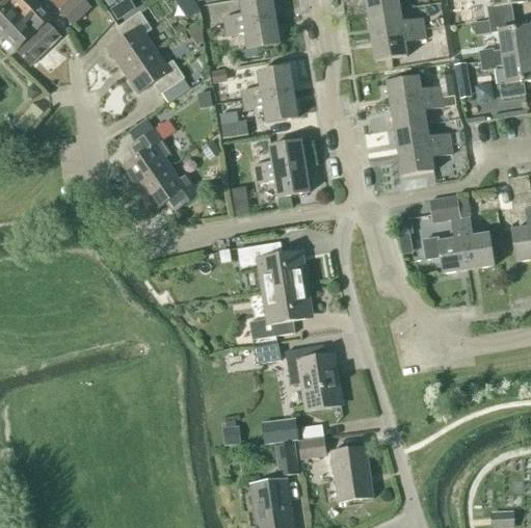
[(0,0),(0,14),(14,2),(11,0),(0,0)]
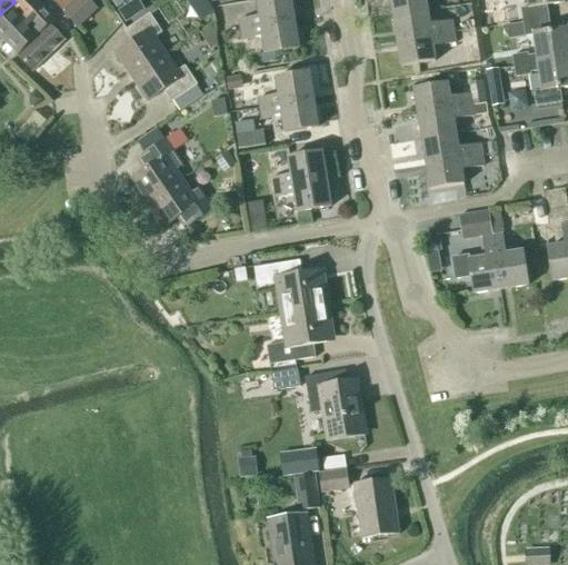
[(40,0),(17,0),(15,2),(26,15),(40,0)]
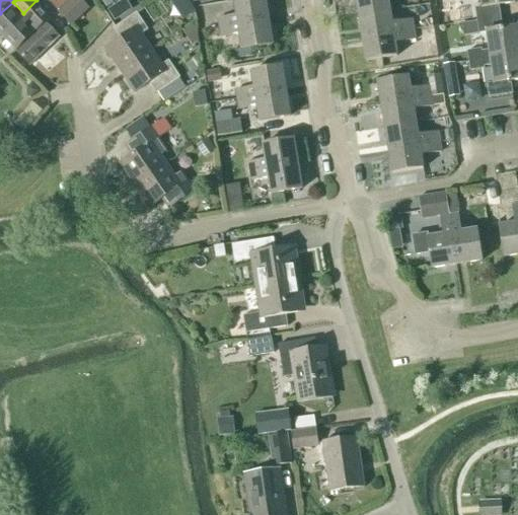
[(46,20),(51,15),(37,0),(23,13),(38,28),(46,20)]
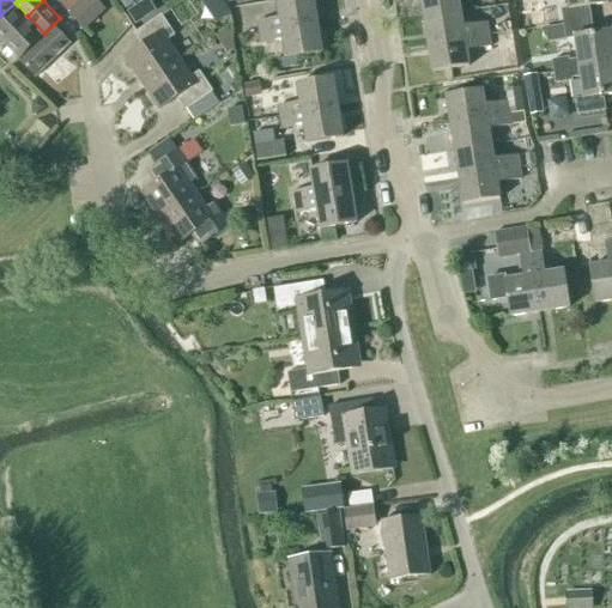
[(59,0),(67,10),(77,0),(59,0)]
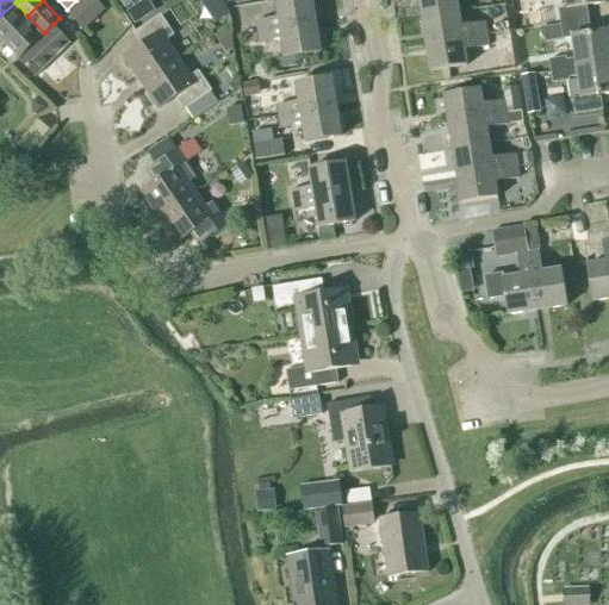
[(84,27),(106,7),(100,0),(85,0),(70,13),(84,27)]
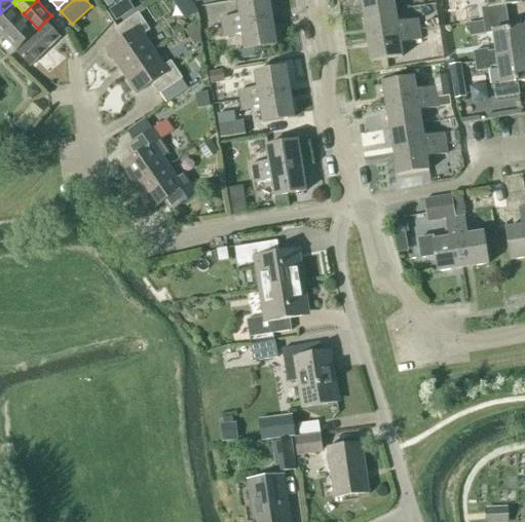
[(122,0),(110,8),(118,20),(133,10),(135,8),(129,0),(122,0)]
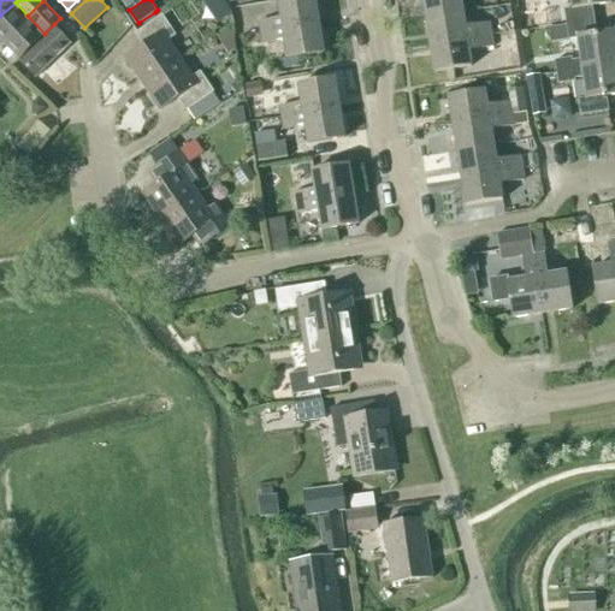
[(207,0),(218,19),(234,11),(226,0),(207,0)]
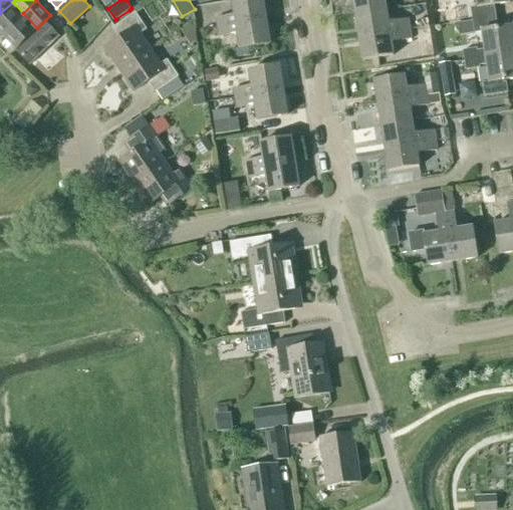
[(218,25),(267,17),(264,0),(232,0),(234,13),(217,15),(218,25)]
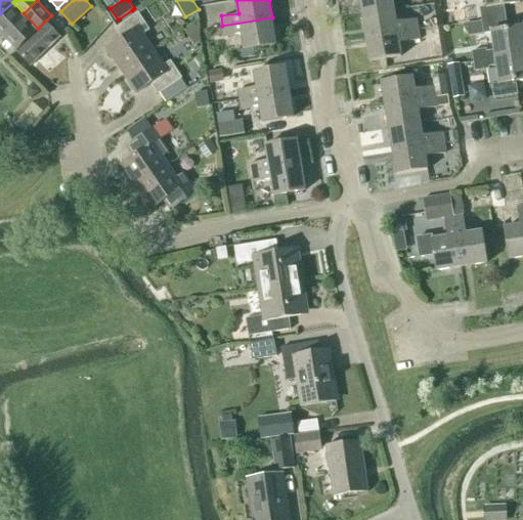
[(360,0),(362,12),(394,7),(393,0),(360,0)]
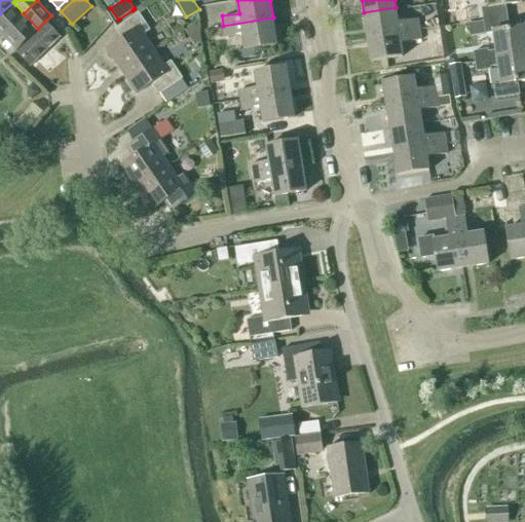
[(488,0),(489,5),(482,5),(484,19),(508,14),(505,2),(522,0),(488,0)]
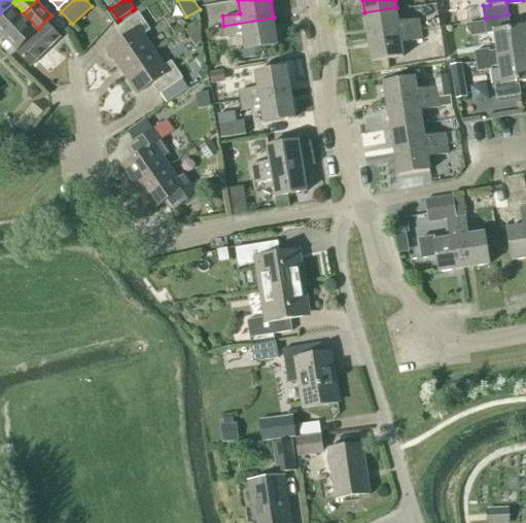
[(24,13),(13,2),(0,13),(0,31),(16,47),(16,48),(16,49),(38,29),(24,13)]
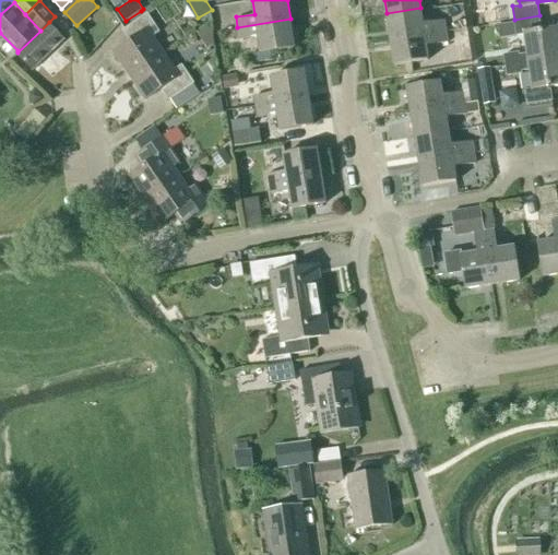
[(391,37),(446,30),(443,18),(423,21),(420,8),(387,13),(391,37)]
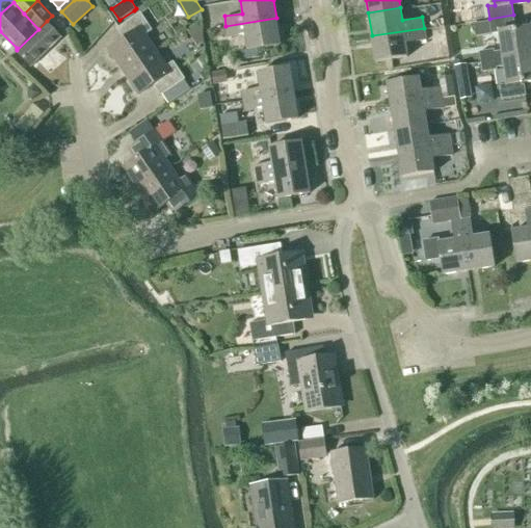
[(124,70),(156,48),(144,32),(152,27),(140,10),(116,27),(124,37),(108,48),(124,70)]
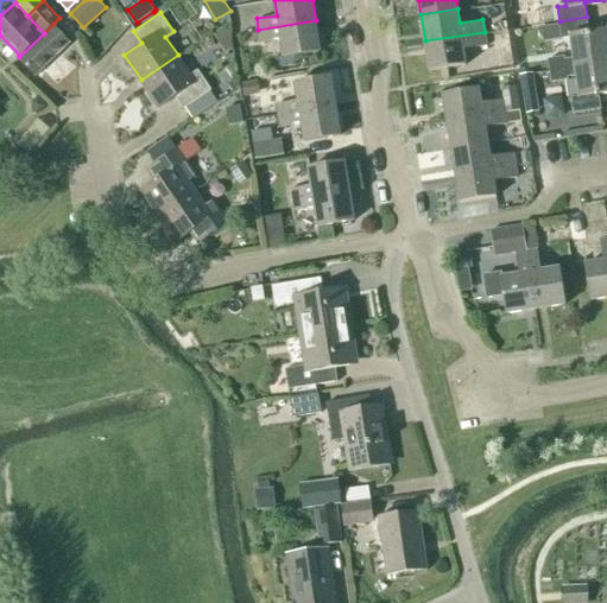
[(564,54),(549,56),(550,69),(606,59),(606,29),(589,32),(587,17),(560,21),(562,36),(570,35),(573,56),(566,57),(564,54)]
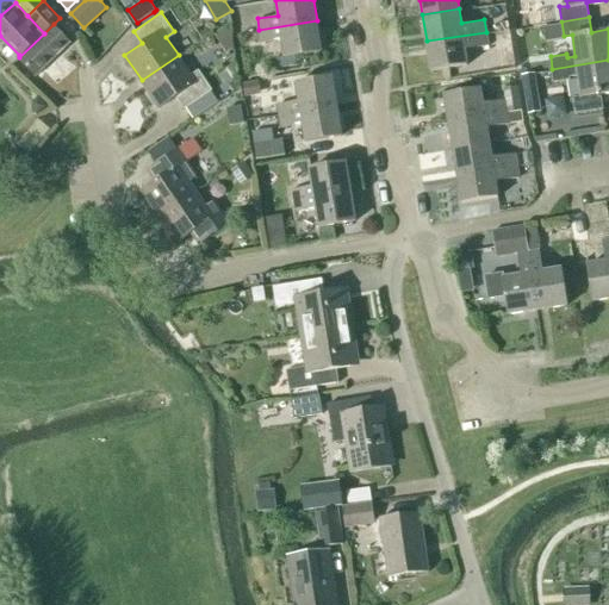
[(317,20),(259,30),(261,41),(281,37),(285,54),(285,55),(297,54),(321,49),(317,20)]
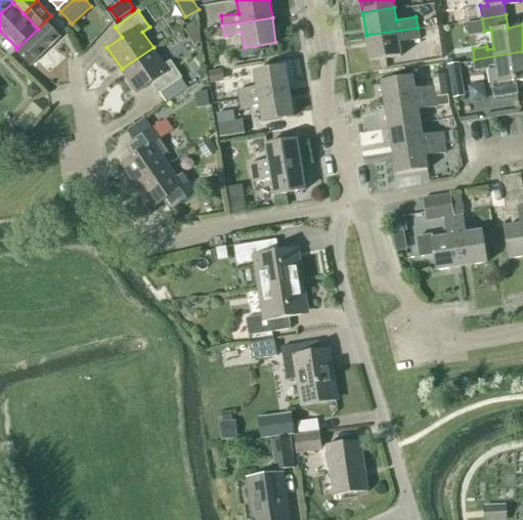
[(38,29),(16,49),(31,63),(59,35),(46,20),(38,29)]
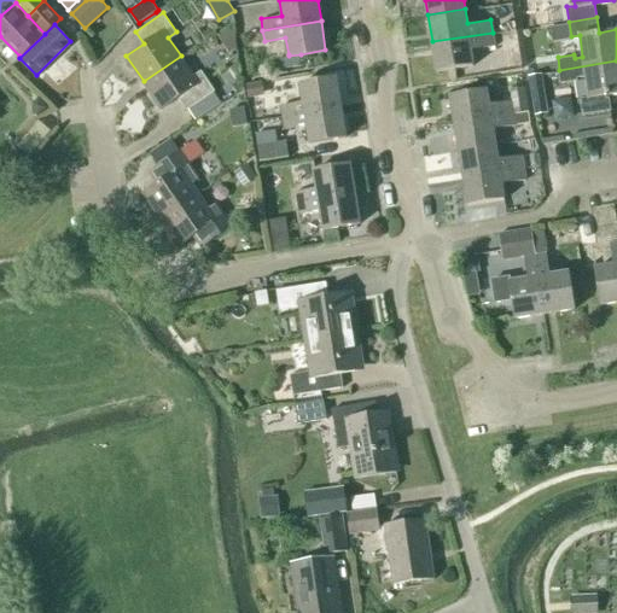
[(493,33),(432,41),(436,70),(473,64),(471,47),(495,44),(493,33)]
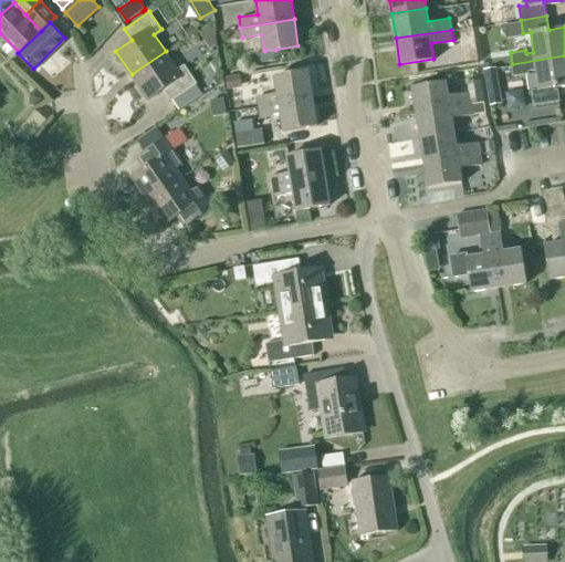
[(264,50),(257,51),(259,60),(276,58),(275,50),(264,51),(264,50)]
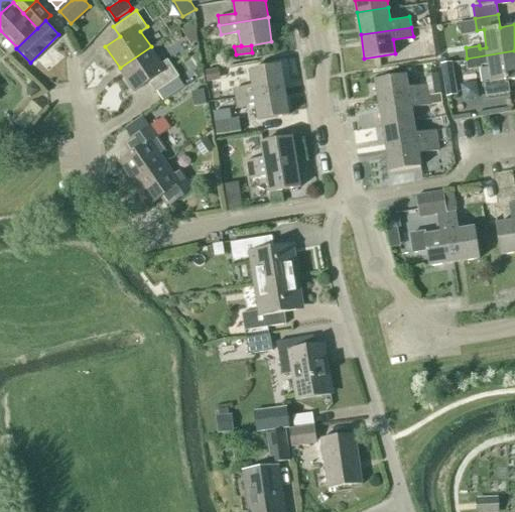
[(151,46),(120,68),(134,90),(149,80),(156,90),(157,89),(177,76),(179,75),(172,64),(168,56),(161,61),(151,46)]
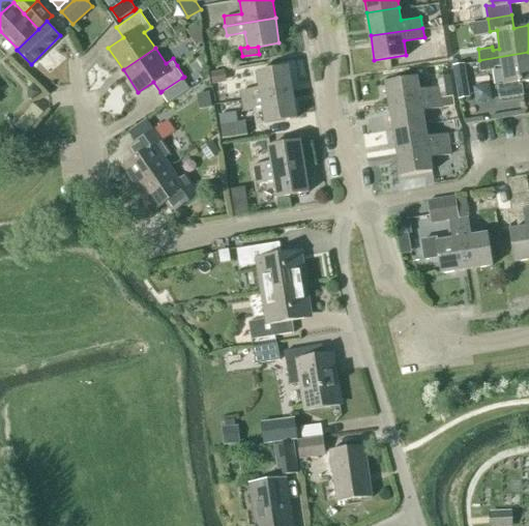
[(528,52),(479,60),(481,68),(495,67),(495,64),(502,63),(504,81),(498,82),(500,96),(524,92),(522,80),(528,79),(528,52)]
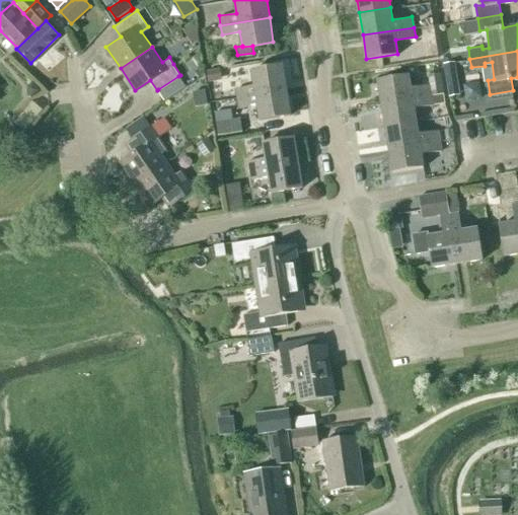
[(448,90),(459,88),(455,59),(443,61),(448,90)]
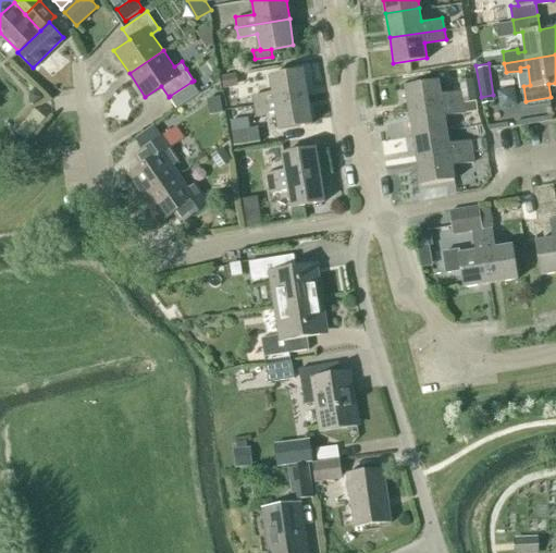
[(255,103),(308,96),(304,69),(270,74),(273,90),(254,94),(255,103)]
